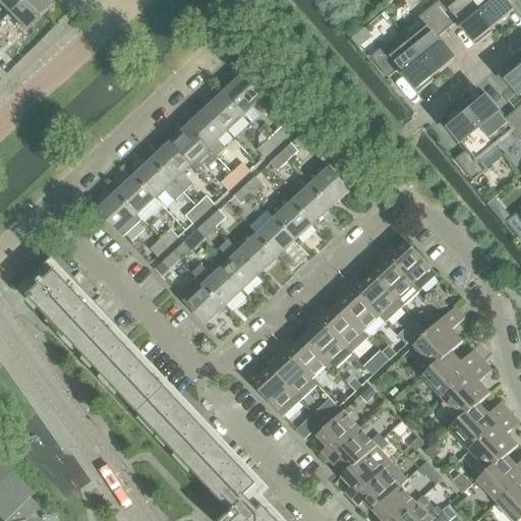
[(0,0),(0,7),(7,14),(21,0),(0,0)]
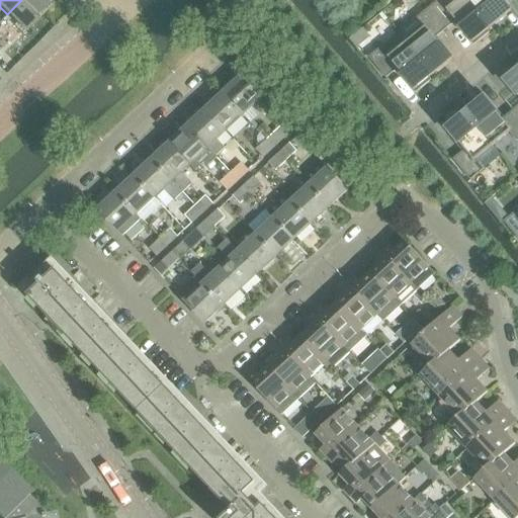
[(50,8),(41,0),(21,0),(7,14),(25,32),(50,8)]
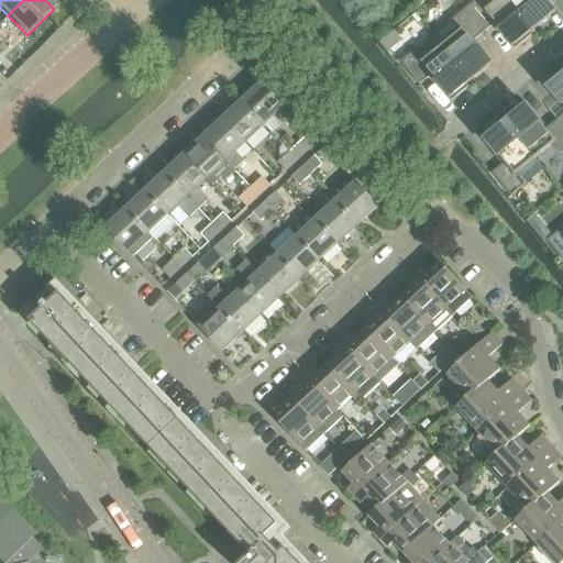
[(509,0),(476,0),(464,10),(484,33),(496,23),(505,34),(503,35),(515,50),(531,36),(529,33),(534,30),(509,0)]
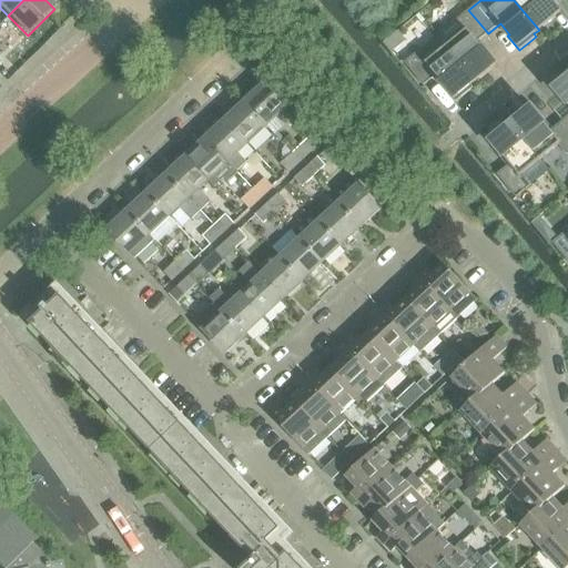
[(514,0),(539,30),(559,12),(548,0),(514,0)]
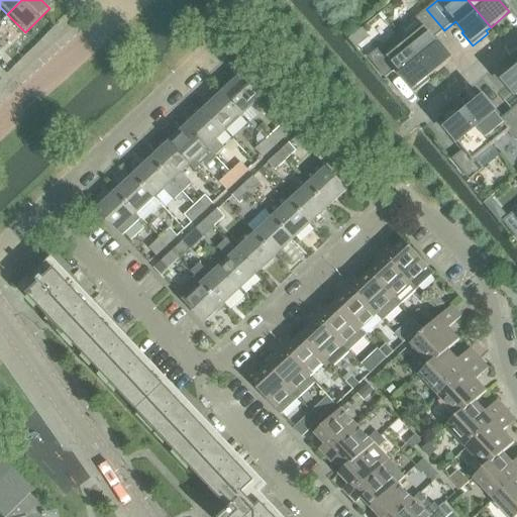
[(426,9),(398,33),(432,75),(450,60),(434,38),(444,30),(426,9)]
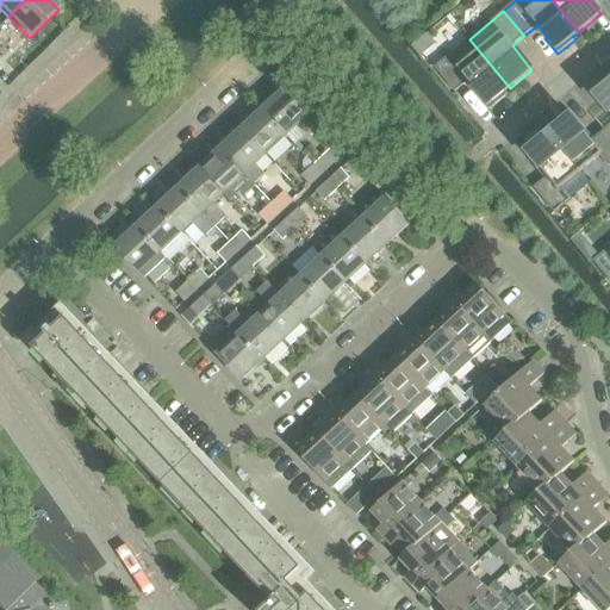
[(505,92),(510,88),(470,39),(434,68),(454,93),(467,82),(477,93),(475,95),(489,111),(508,95),(505,92)]
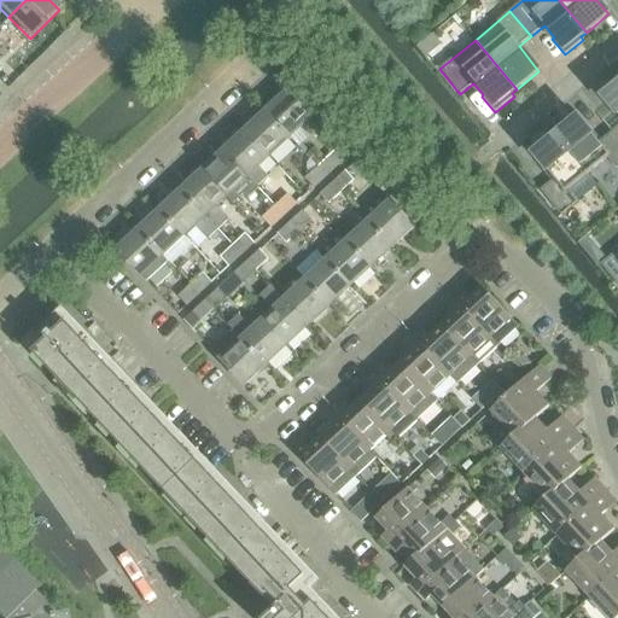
[(617,115),(617,126),(611,133),(617,141),(617,85),(604,98),(617,115)]
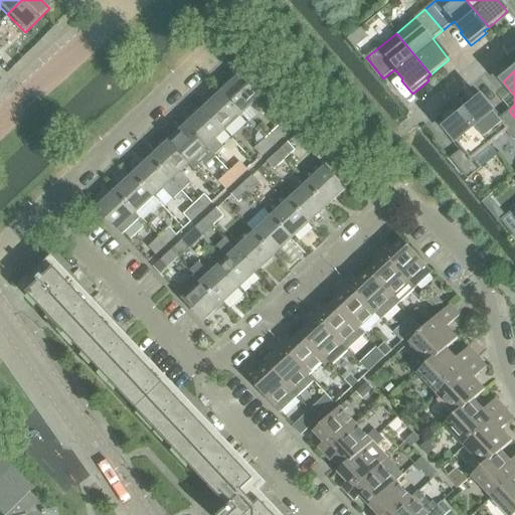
[(240,77),(223,94),(242,115),(261,99),(240,77)]
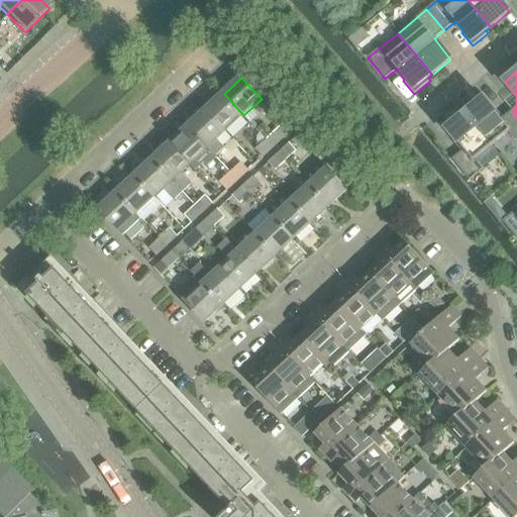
[(224,94),(206,111),(225,132),(243,115),(224,94)]
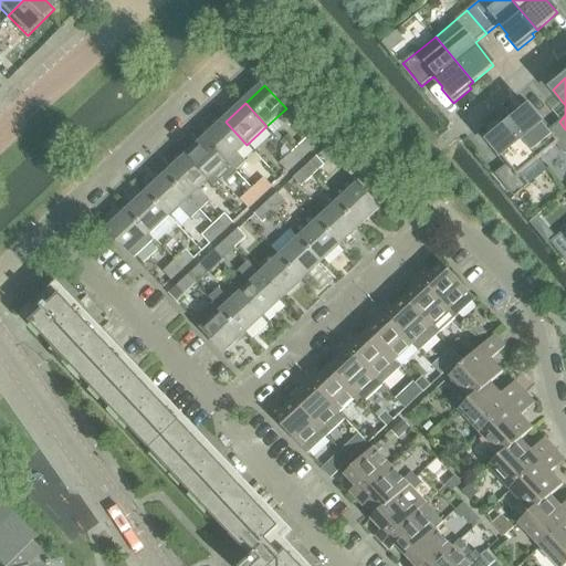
[(514,122),(509,125),(538,160),(556,145),(565,156),(565,155),(565,129),(559,122),(548,130),(540,121),(541,118),(528,104),(512,118),(514,122)]
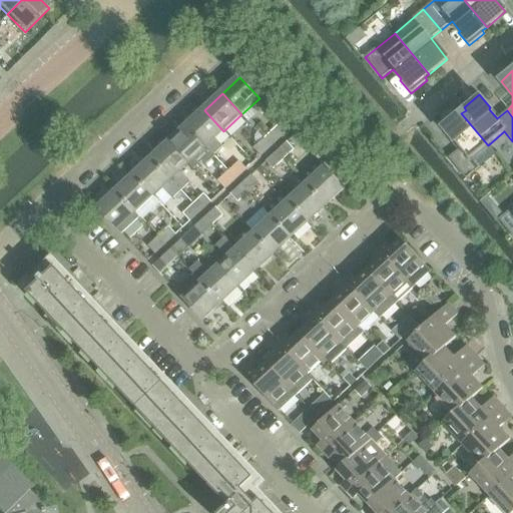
[(204,110),(186,126),(213,154),(222,147),(214,139),(223,131),(204,110)]
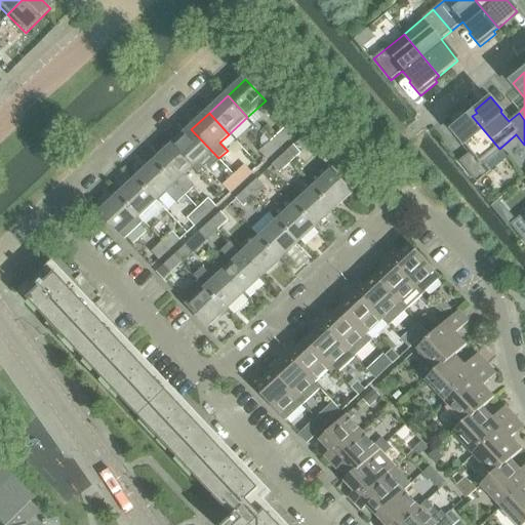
[(499,149),(472,116),(453,131),(471,153),(459,162),(477,184),(490,172),(492,170),(509,159),(499,149)]
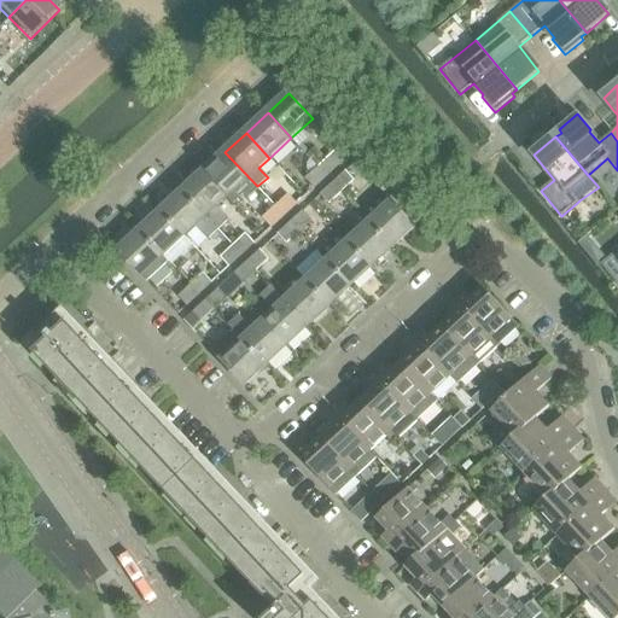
[(327,161),(319,168),(327,176),(350,155),(342,146),(327,161)]
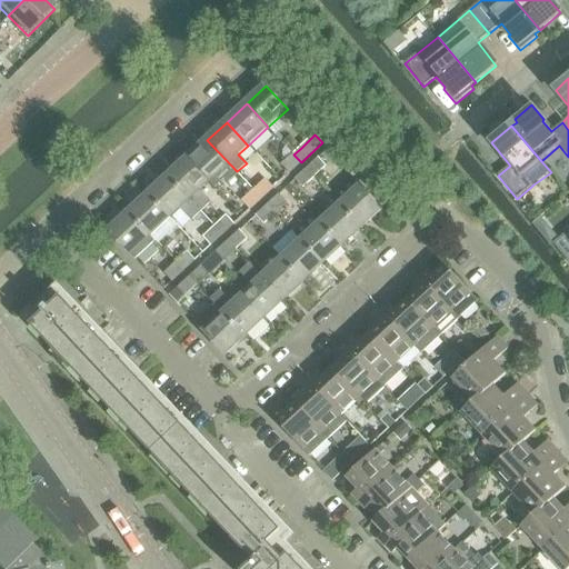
[(287,140),(283,143),(293,155),(301,148),(291,136),(287,140)]
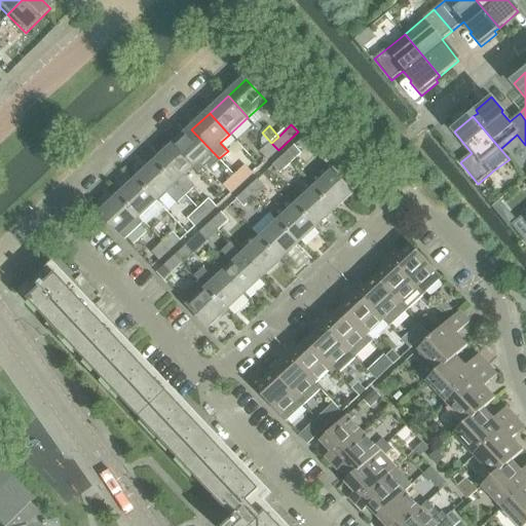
[(191,129),(174,146),(194,167),(202,159),(210,167),(219,158),(191,129)]
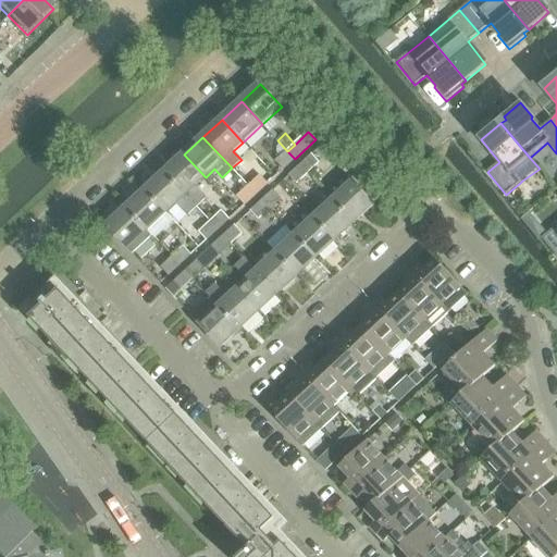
[(284,169),(295,159),(287,151),(276,161),(284,169)]
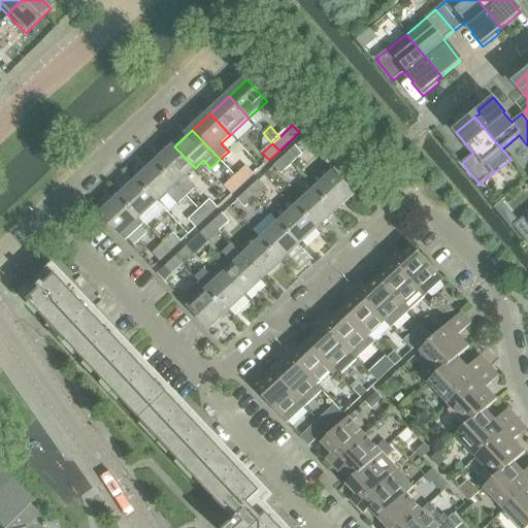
[(163,157),(156,163),(187,196),(195,188),(185,177),(195,168),(174,146),(172,149),(169,145),(160,154),(163,157)]
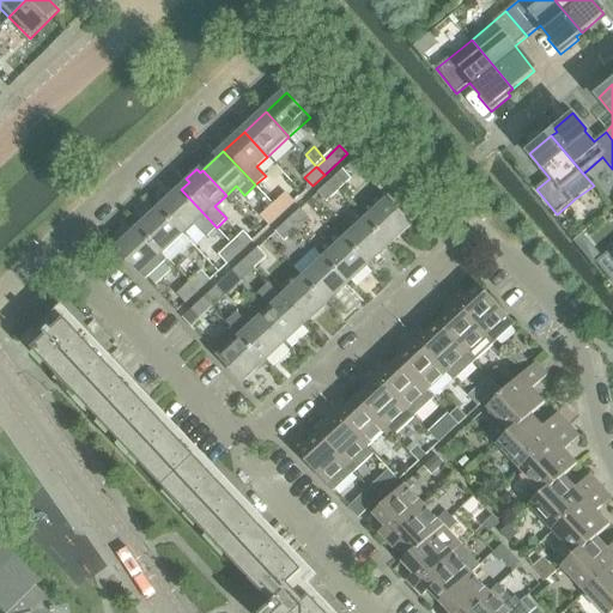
[(344,170),(331,182),(338,189),(351,177),(344,170)]
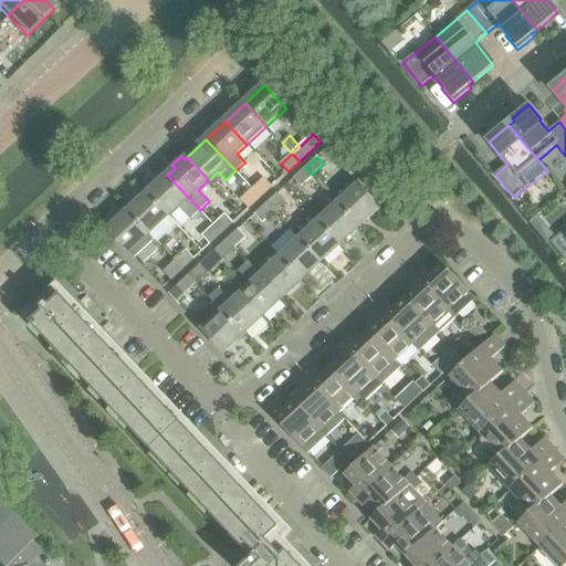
[(301,186),(312,175),(305,168),(294,178),(301,186)]
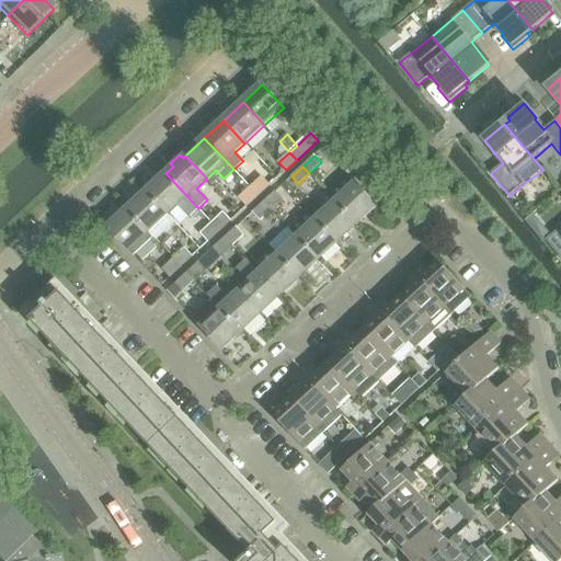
[(165,173),(147,191),(169,214),(178,206),(189,217),(198,208),(165,173)]
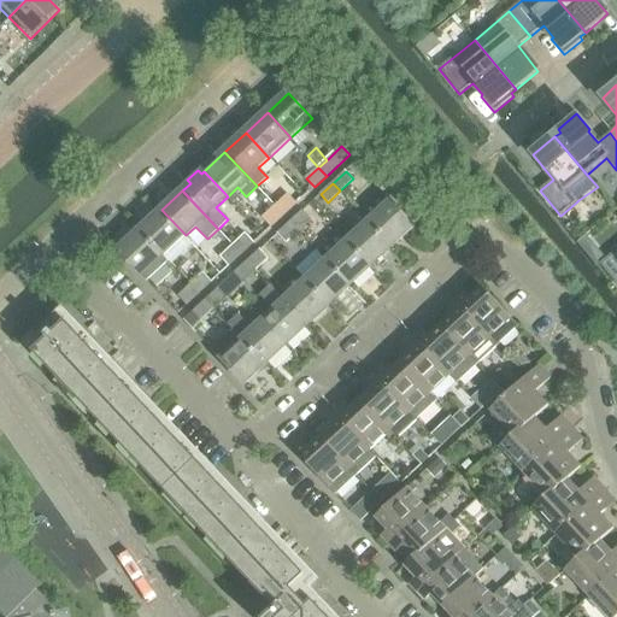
[(362,213),(370,222),(393,247),(413,228),(391,203),(383,194),(362,213)]
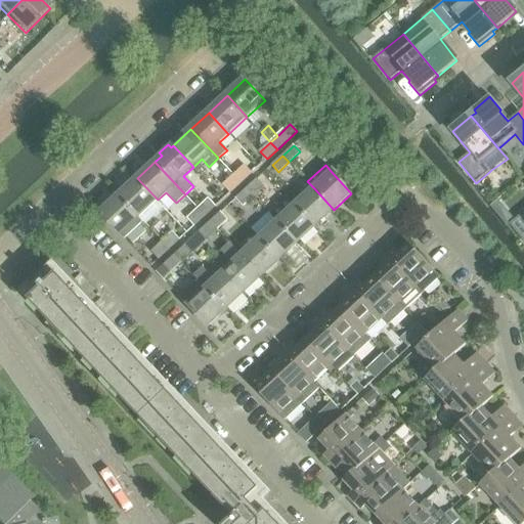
[(245,166),(234,176),(241,182),(252,173),(245,166)]
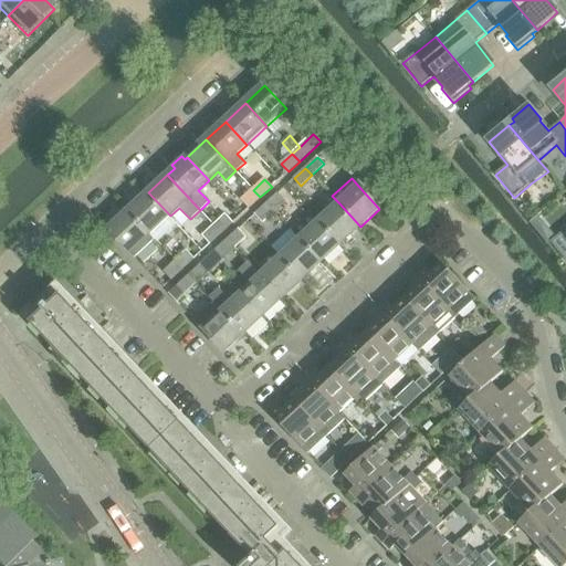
[(249,208),(260,197),(253,190),(242,200),(249,208)]
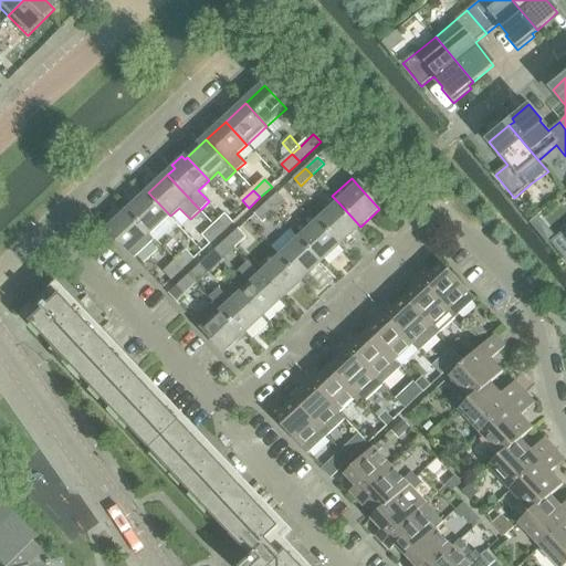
[(148,192),(128,211),(154,238),(158,242),(177,226),(169,217),(170,216),(148,192)]
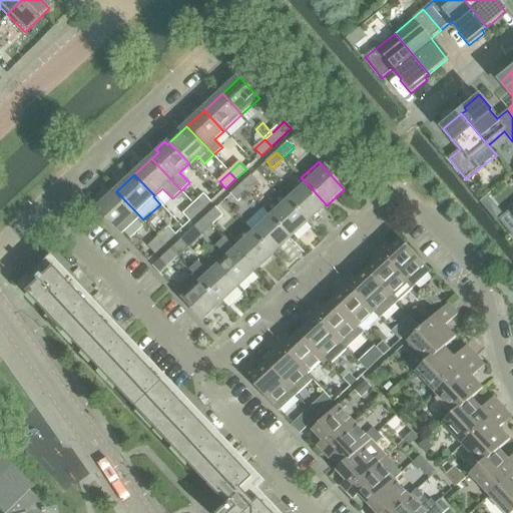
[(251,175),(241,184),(247,191),(258,181),(251,175)]
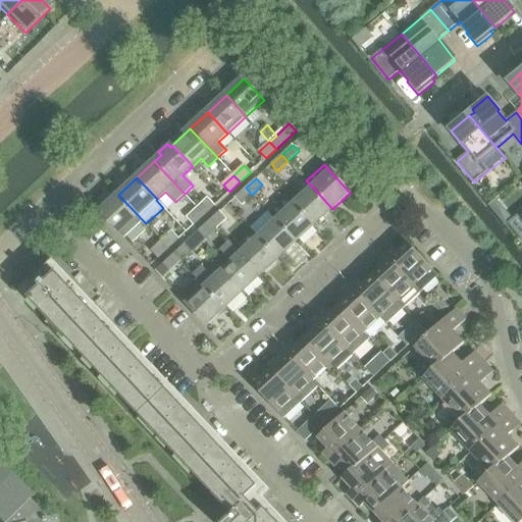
[(242,205),(252,195),(246,188),(235,198),(242,205)]
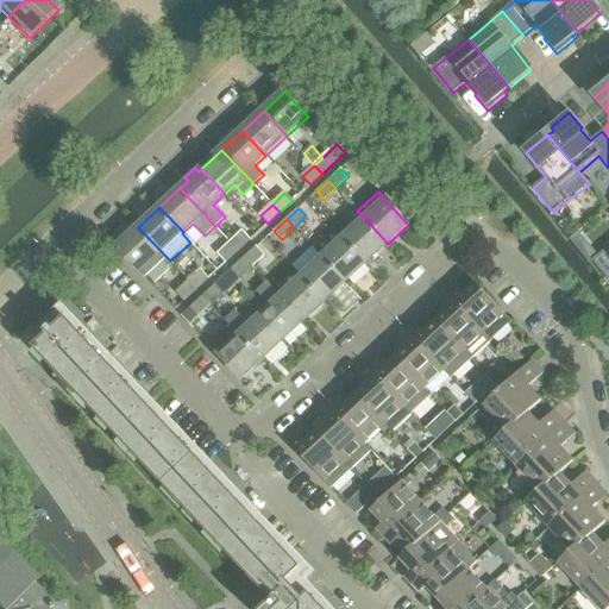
[(365,219),(344,239),(366,263),(388,244),(365,219)]
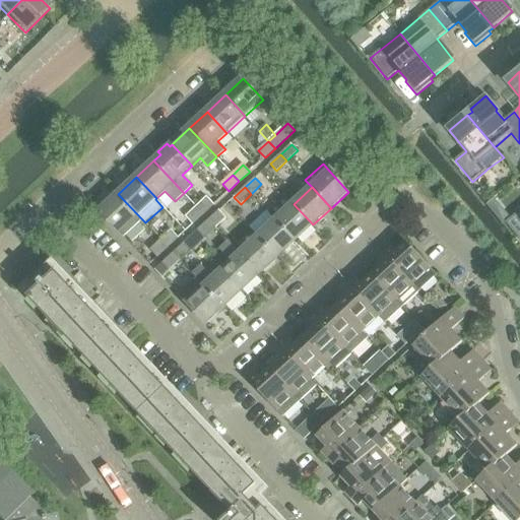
[(141,218),(118,194),(100,211),(119,233),(123,236),(141,218)]
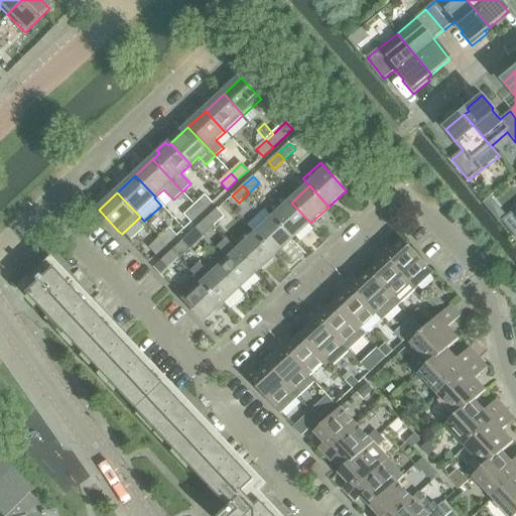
[(206,196),(196,206),(202,213),(213,203),(206,196)]
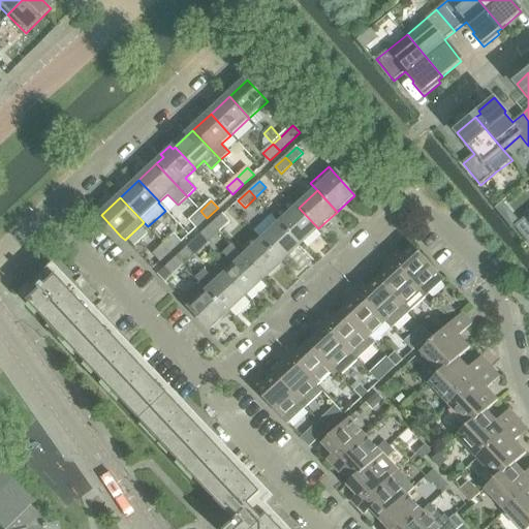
[(300,246),(318,228),(299,208),(291,200),(274,217),(280,224),(300,246)]
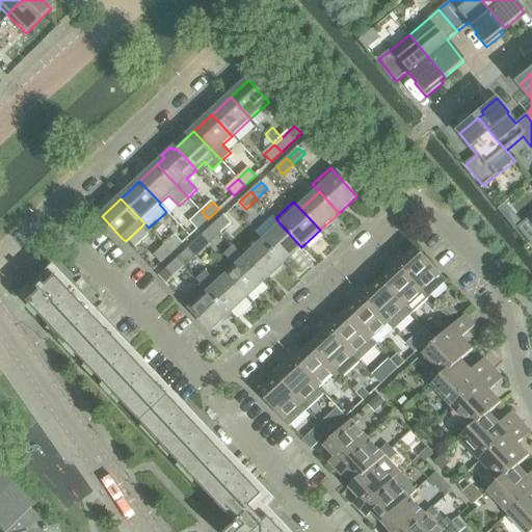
[(197,229),(208,219),(202,212),(191,222),(197,229)]
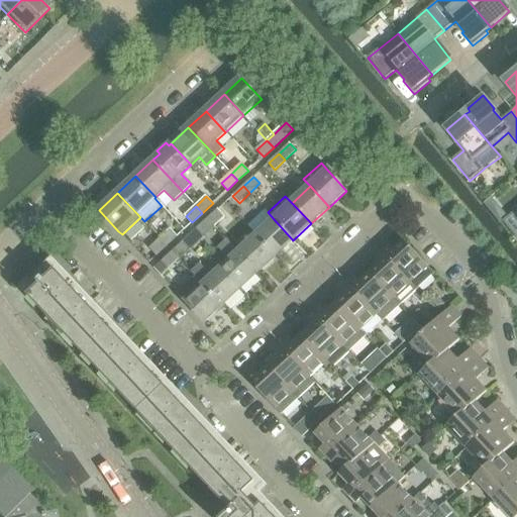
[(218,209),(208,219),(214,225),(225,216),(218,209)]
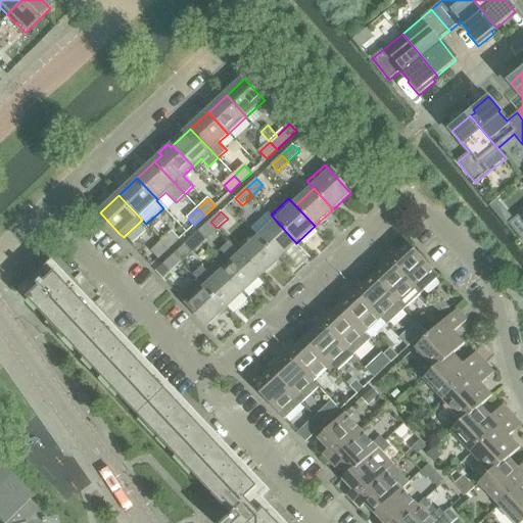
[(508,212),(500,219),(506,227),(509,225),(514,220),(508,212)]
